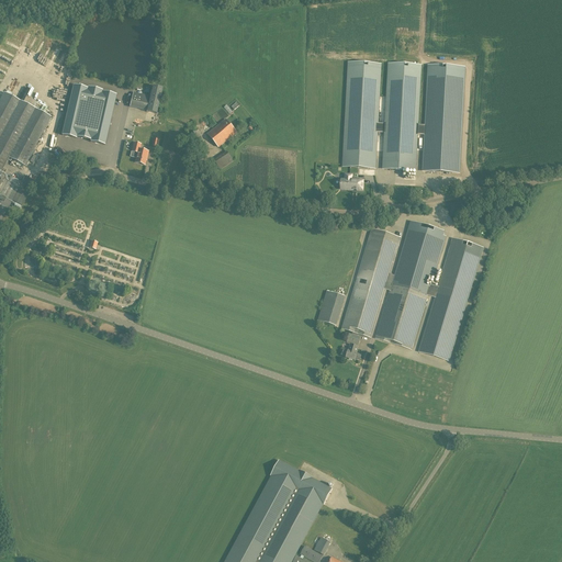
[(382,65),(348,63),(343,168),(358,169),(377,169),(378,133),(384,133),(384,124),(379,124),(382,65)]
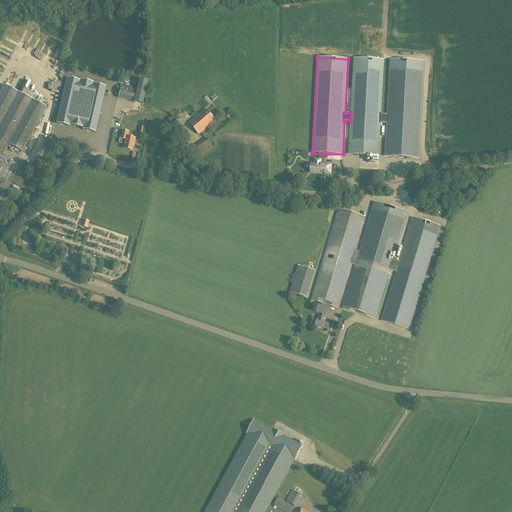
[(381,114),(384,60),(353,58),(350,113),(350,121),(348,155),(379,157),(381,123),(386,123),(386,115),(381,114)]
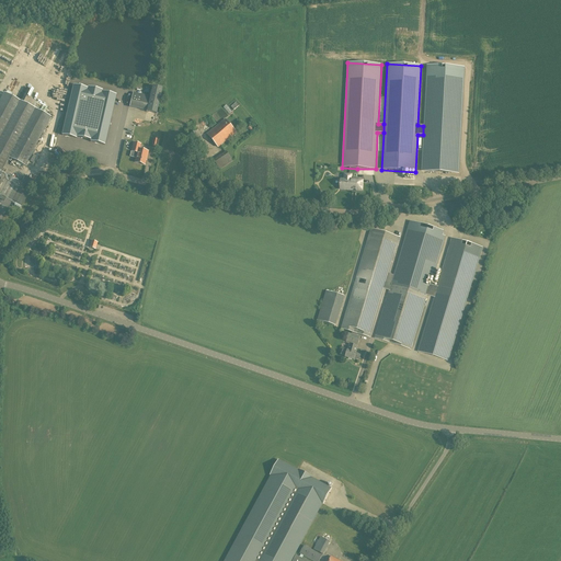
[(421,172),(459,174),(465,68),(426,66),(423,126),(423,135),(421,172)]
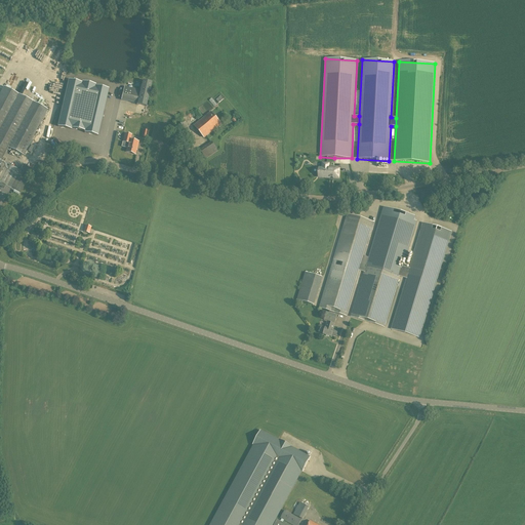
[(69,80),(57,127),(71,130),(72,128),(85,131),(84,133),(97,136),(109,89),(95,86),(95,85),(82,82),(82,83),(69,80)]
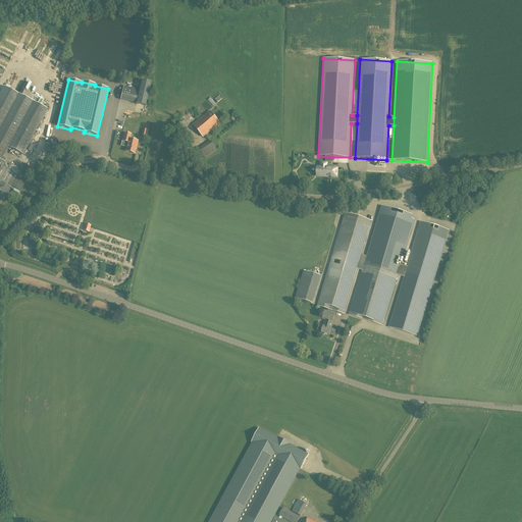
[(121,99),(138,103),(137,104),(146,106),(150,83),(142,81),(141,90),(124,86),(121,99)]
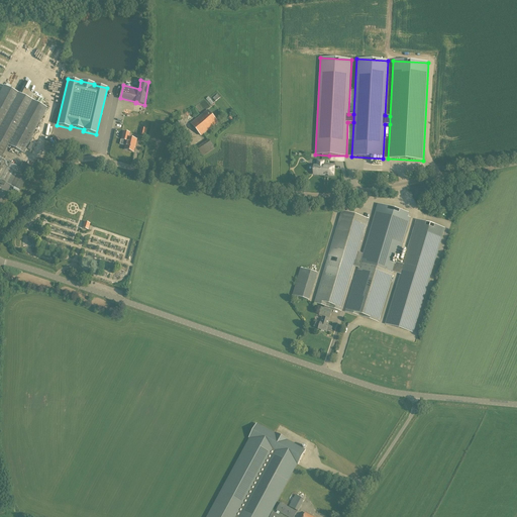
[(23,153),(47,108),(4,85),(0,92),(0,157),(2,153),(4,154),(8,145),(23,153)]
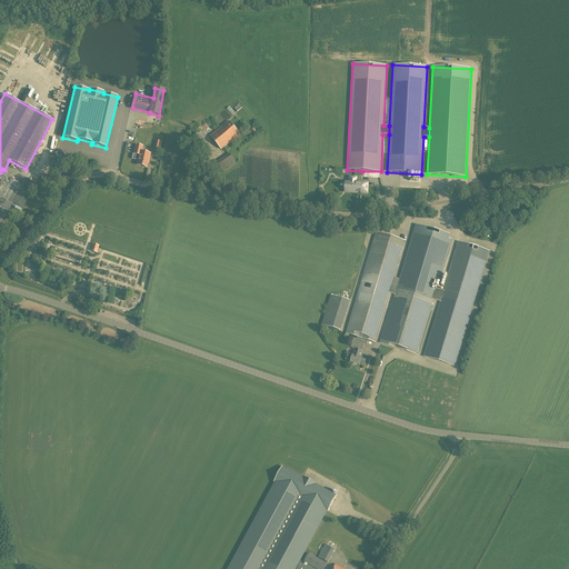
[(221,150),(240,135),(229,121),(210,136),(221,150)]
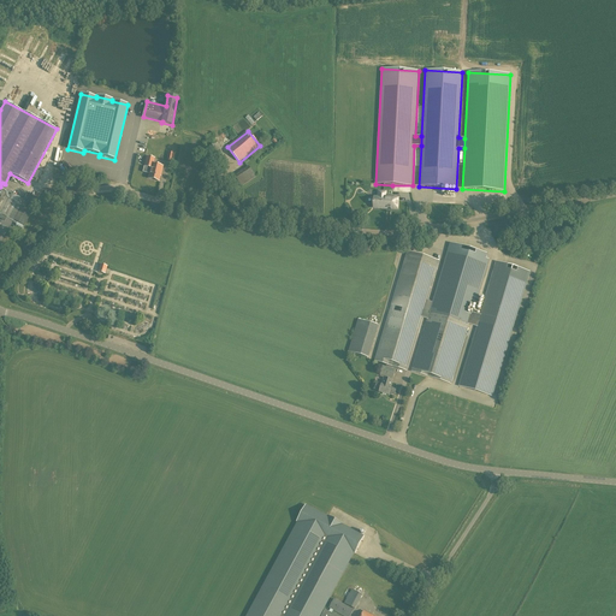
[(215,170),(227,164),(218,143),(206,149),(215,170)]
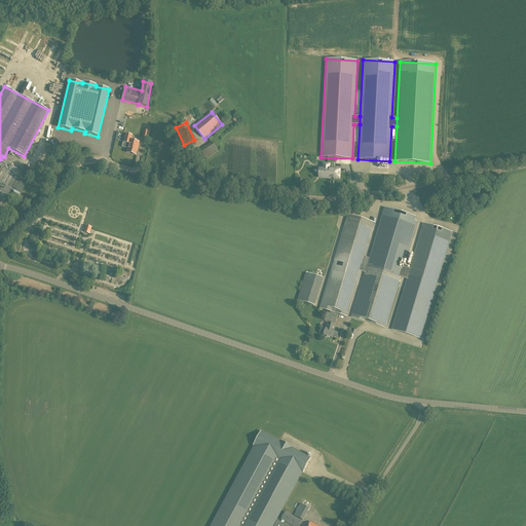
[(148,139),(149,130),(144,129),(143,132),(142,132),(141,136),(142,136),(142,138),(148,139)]
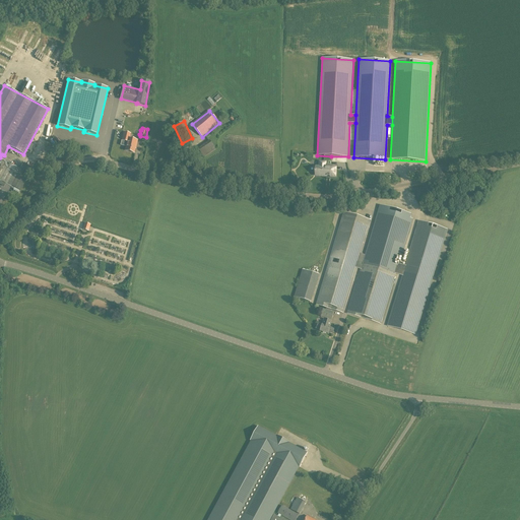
[(134,153),(137,140),(129,138),(130,134),(124,132),(122,141),(127,142),(125,151),(134,153)]
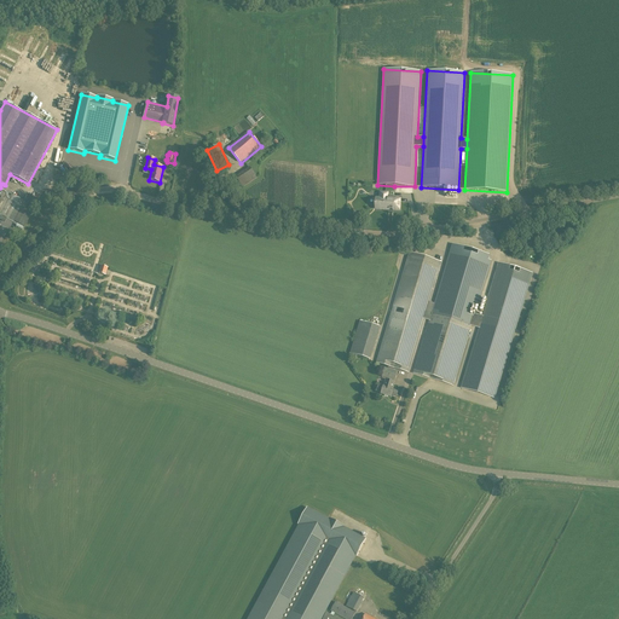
[(246,171),(253,181),(258,178),(250,167),(246,171)]
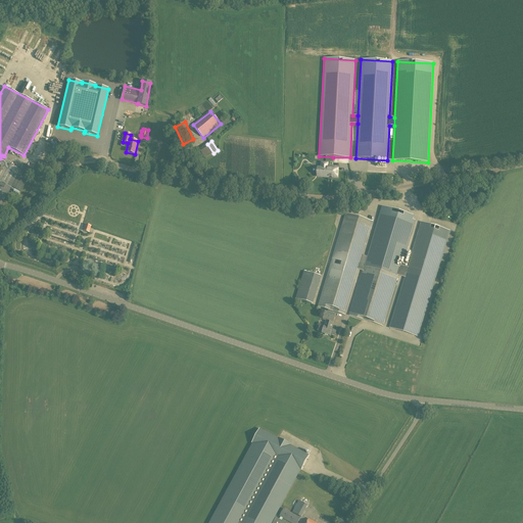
[(0,208),(11,187),(20,192),(33,170),(22,164),(19,170),(5,162),(4,164),(0,172),(0,208)]
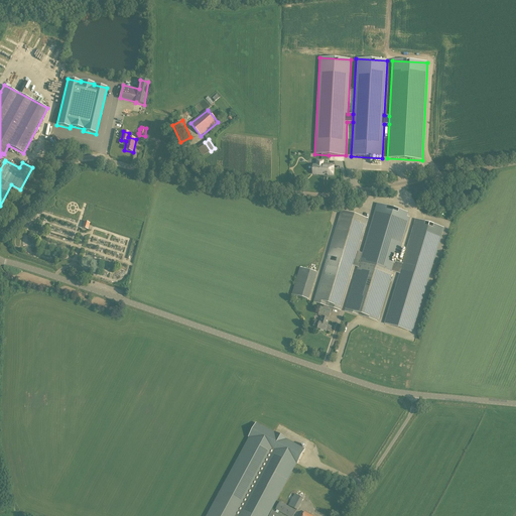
[(316,160),(316,165),(313,165),(313,174),(325,175),(328,175),(333,175),(334,165),(328,165),(328,166),(323,165),(324,163),(324,161),(316,160)]
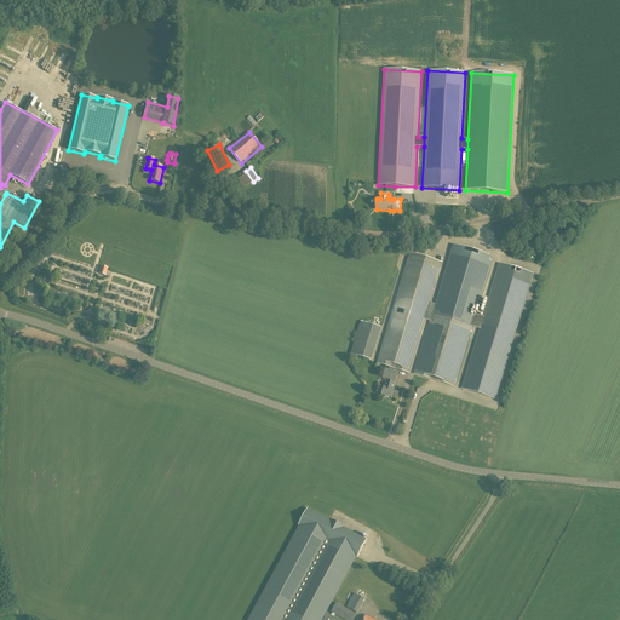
[(414,374),(430,379),(454,386),(474,321),(481,323),(483,316),(476,315),(492,263),(489,262),(491,257),(480,253),(468,250),(453,245),(432,314),(428,313),(425,320),(431,321),(414,374)]
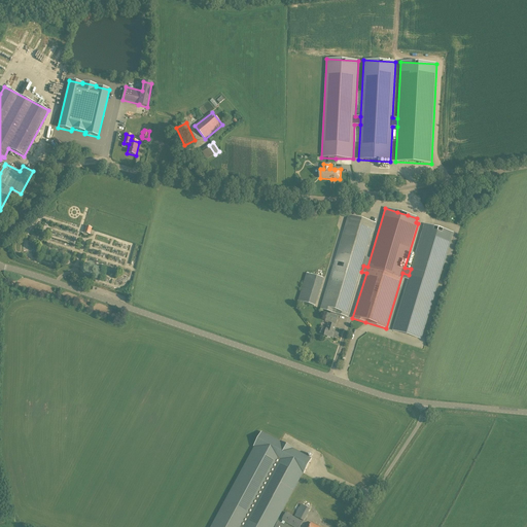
[(349,216),(321,308),(327,310),(348,316),(361,272),(363,266),(376,224),(349,216)]
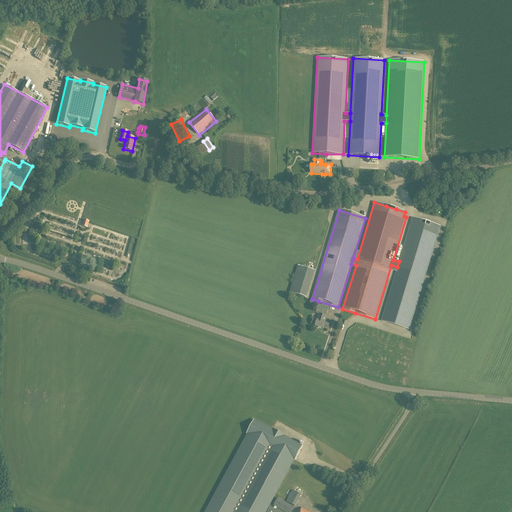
[(412,217),(399,261),(397,267),(381,321),(409,329),(440,226),(412,217)]
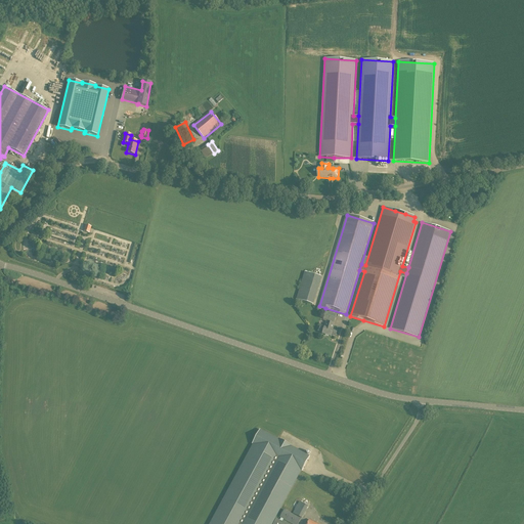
[(313,305),(314,301),(297,296),(296,299),(313,305)]
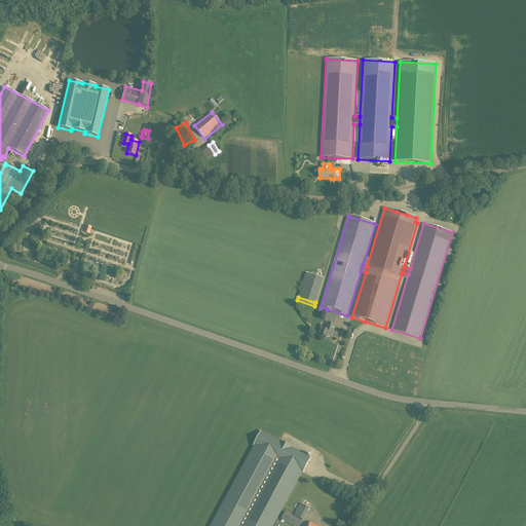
[(336,324),(338,316),(331,314),(328,322),(336,324)]
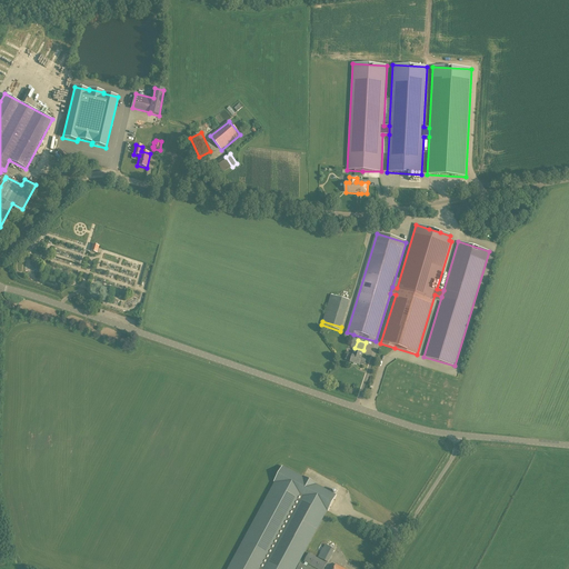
[(361,358),(362,353),(356,351),(353,356),(348,355),(346,360),(350,361),(350,362),(359,366),(360,363),(365,365),(366,360),(361,358)]
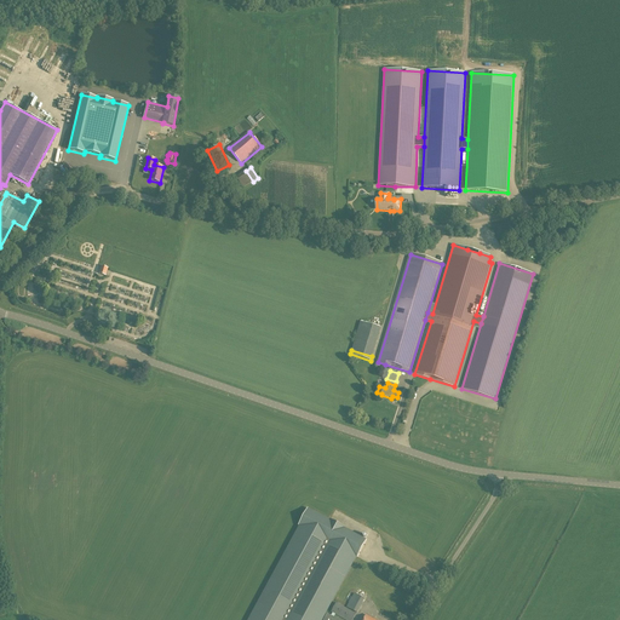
[(321,619),(356,556),(357,557),(366,540),(344,528),(344,527),(331,520),(329,521),(308,509),(299,526),(300,526),(248,619),(321,619)]
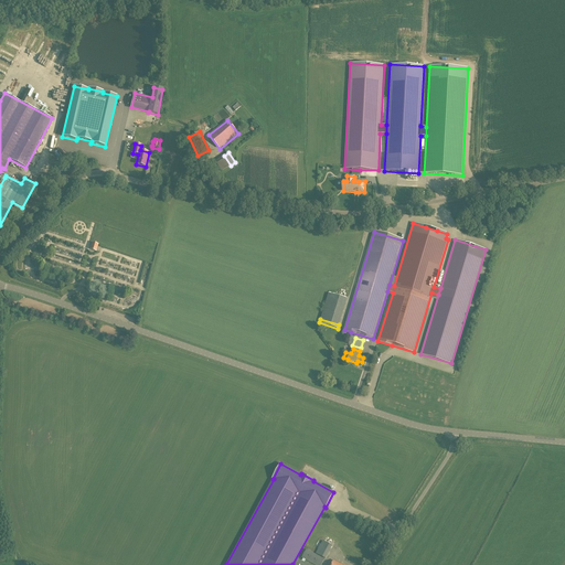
[(317,554),(327,558),(333,544),(323,540),(317,554)]
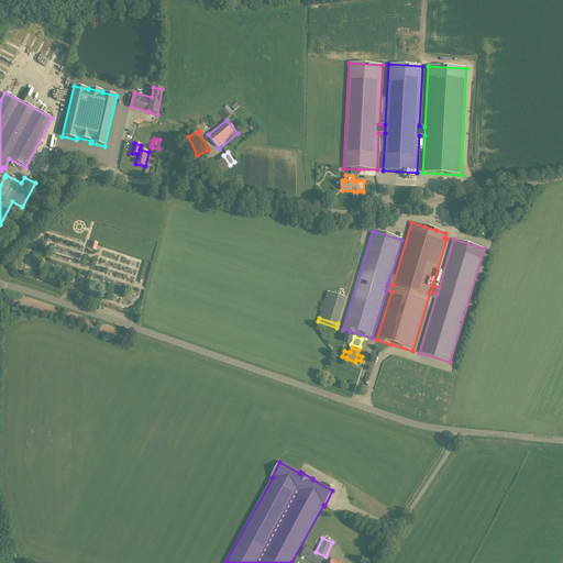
[(313,562),(320,562),(323,558),(306,548),(300,555),(313,562)]
